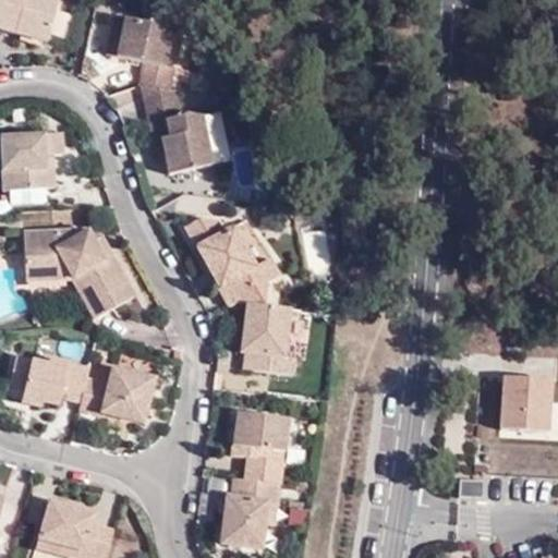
[(0,0),(0,29),(47,44),(58,0),(0,0)]
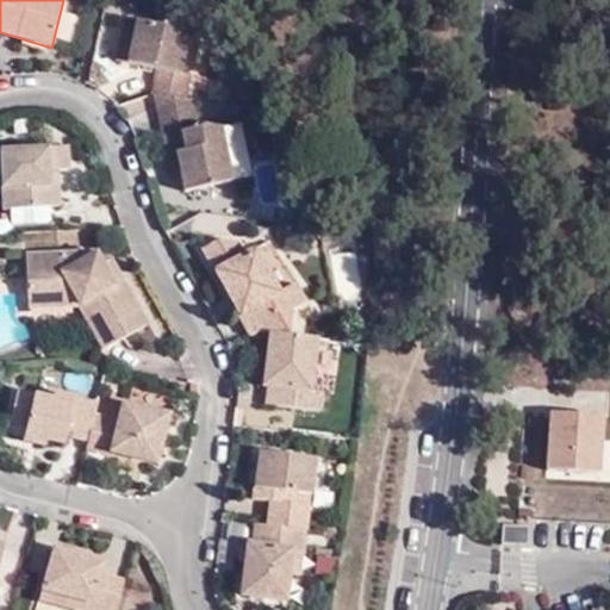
[(151,94),(186,98),(193,75),(184,73),(192,30),(124,19),(113,61),(155,70),(151,94)]
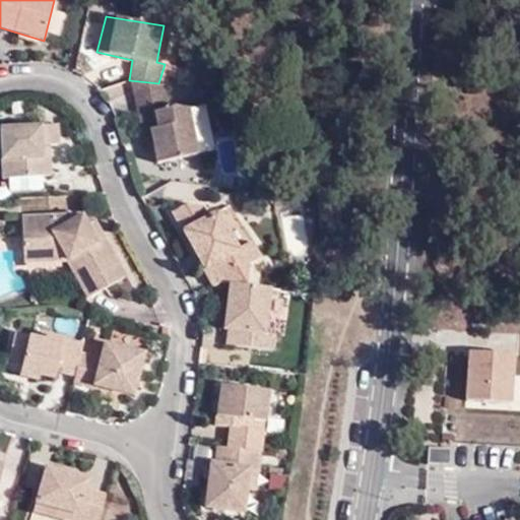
[(172,105),(166,84),(158,83),(129,80),(140,130),(150,128),(153,145),(157,163),(200,154),(186,103),(172,105)]
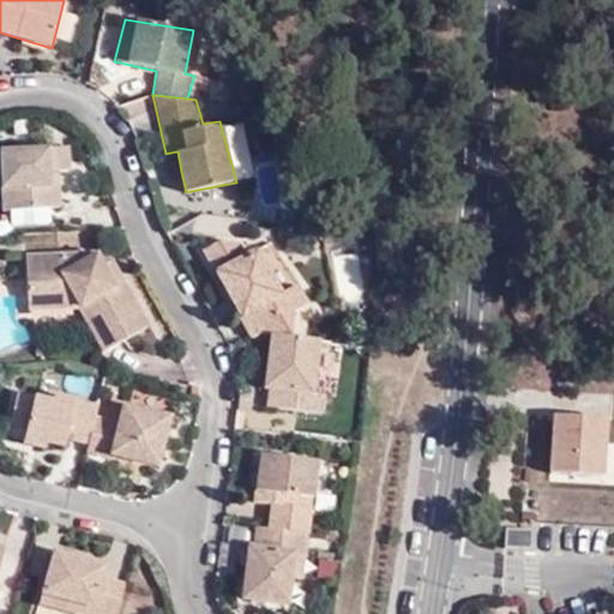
[(47,168),(58,168),(68,169),(68,144),(0,145),(0,211),(59,209),(59,190),(46,190),(47,168)]
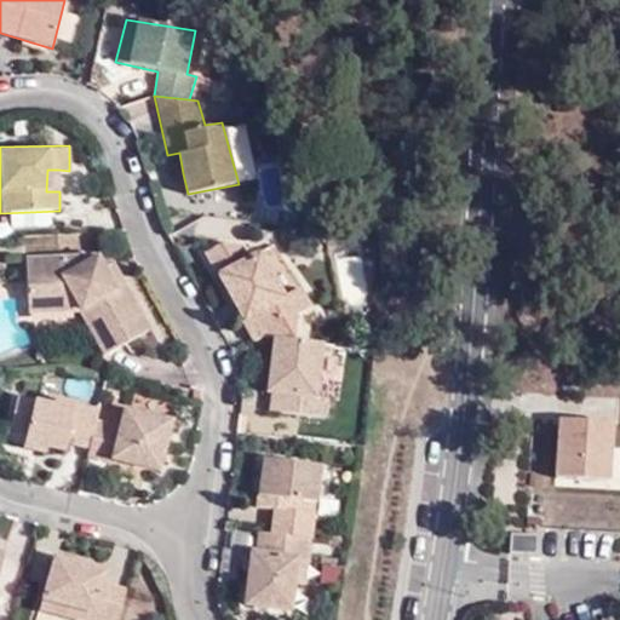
[(171,174),(183,173),(179,153),(167,155),(171,174)]
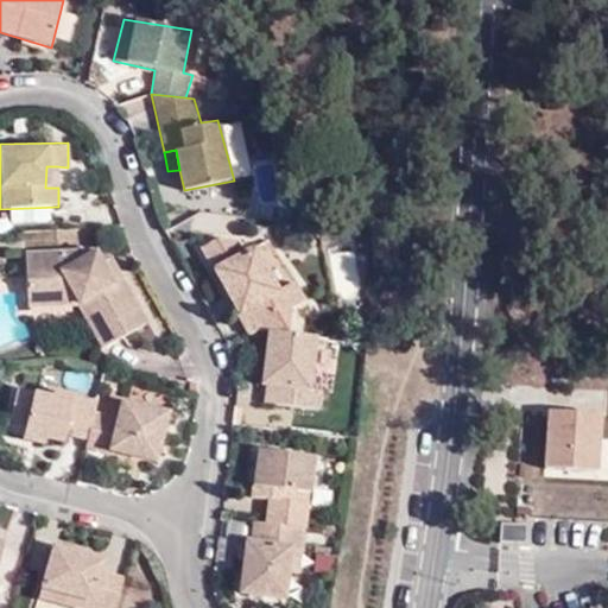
[(58,188),(57,166),(46,166),(45,188),(58,188)]
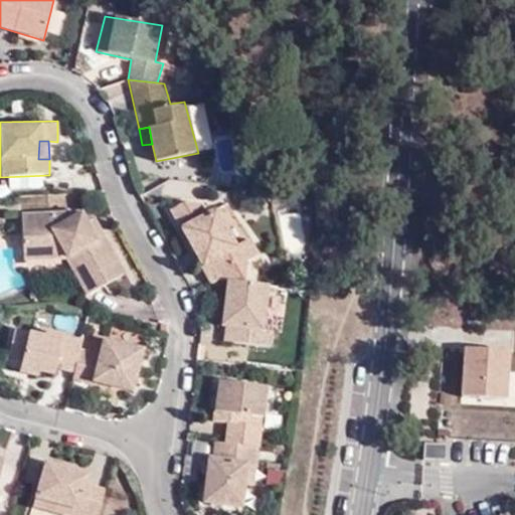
[(170,211),(210,284),(217,280),(225,281),(245,284),(245,266),(260,253),(249,238),(235,247),(215,209),(204,212),(198,203),(185,204),(170,211)]
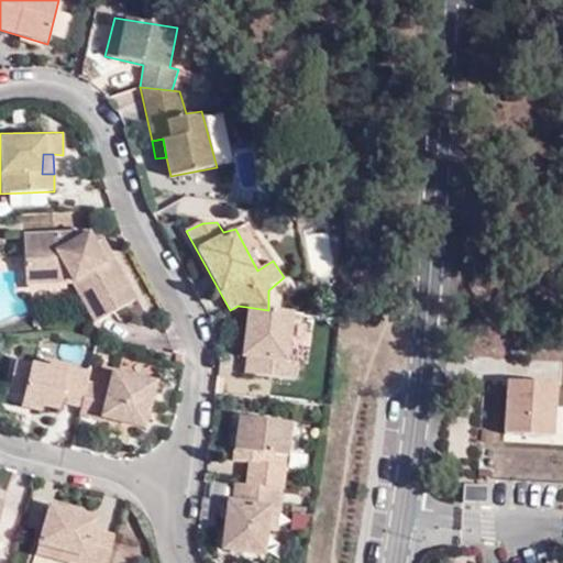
[(55,235),(57,284),(73,283),(95,322),(134,301),(111,260),(106,263),(94,245),(88,234),(55,235)]
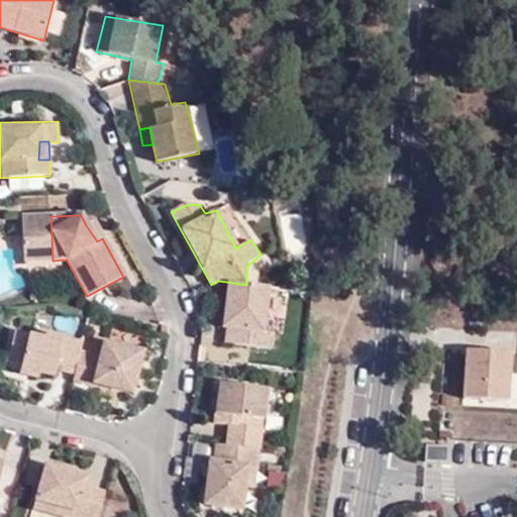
[(23,261),(53,261),(50,216),(21,217),(23,261)]
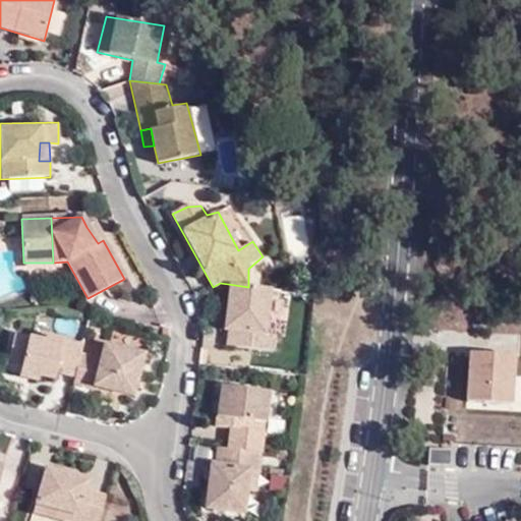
[(98,243),(103,240),(94,222),(87,227),(98,243)]
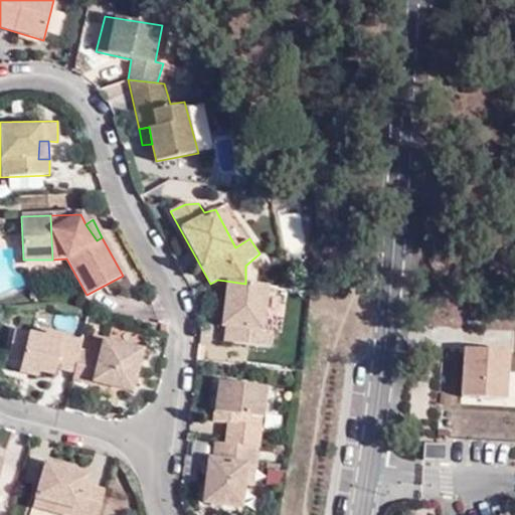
[(263,329),(268,287),(245,284),(225,281),(219,330),(226,332),(222,343),(268,352),(274,331),(263,329)]
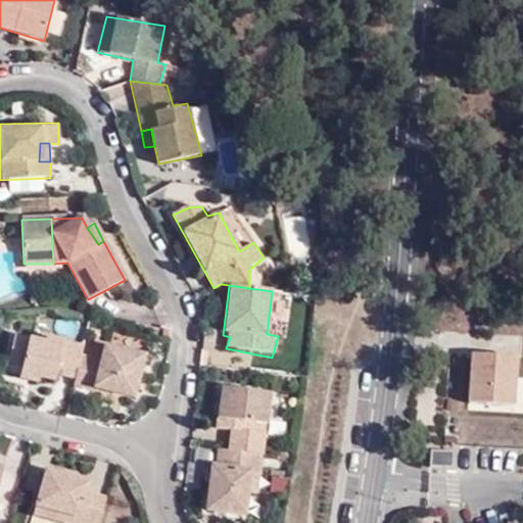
[(59,372),(76,377),(81,355),(85,341),(69,337),(65,350),(46,343),(48,338),(19,329),(12,352),(28,358),(25,368),(42,375),(54,380),(59,372)]
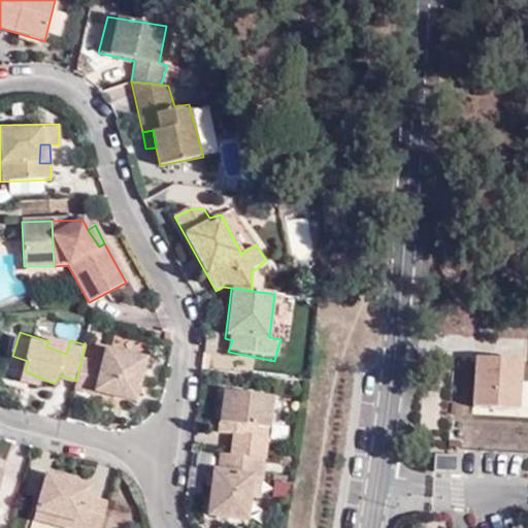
[(66,354),(70,340),(51,335),(48,341),(46,347),(66,354)]
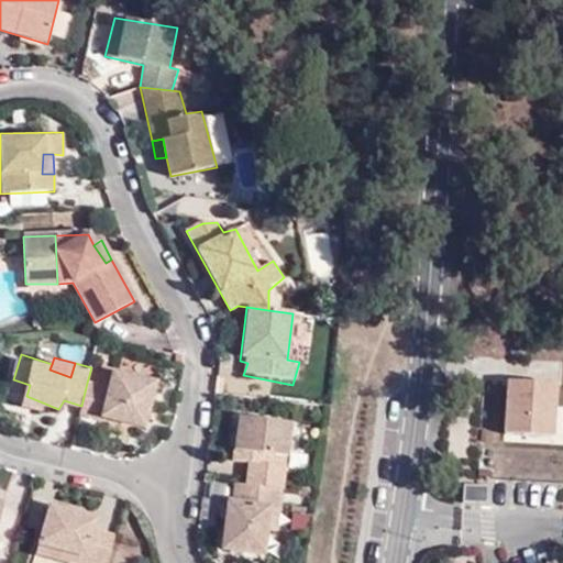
[(81,406),(79,415),(130,427),(133,412),(153,417),(162,381),(114,368),(109,387),(87,383),(81,406)]
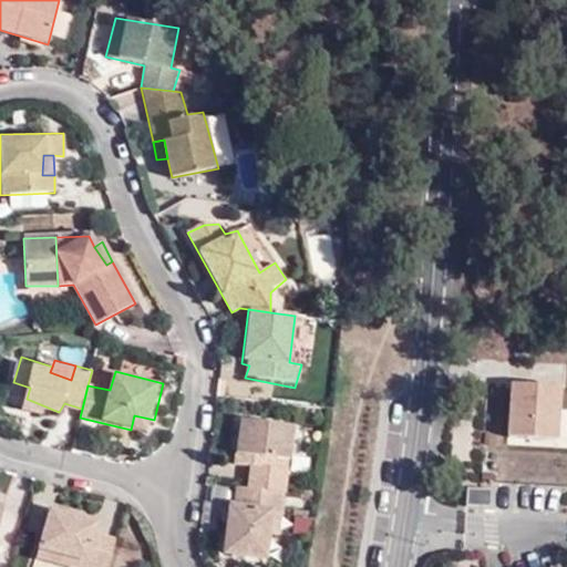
[(11,392),(27,399),(30,388),(13,382),(11,392)]
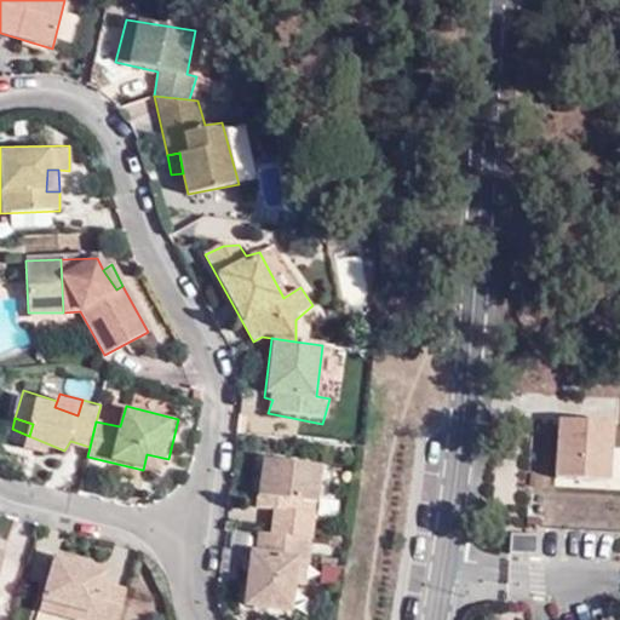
[(49,453),(50,445),(29,436),(24,447),(49,453)]
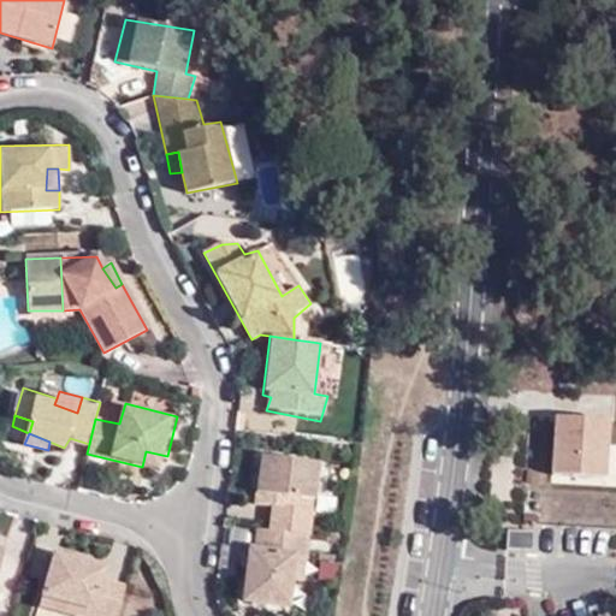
[(146,451),(142,467),(163,473),(167,456),(146,451)]
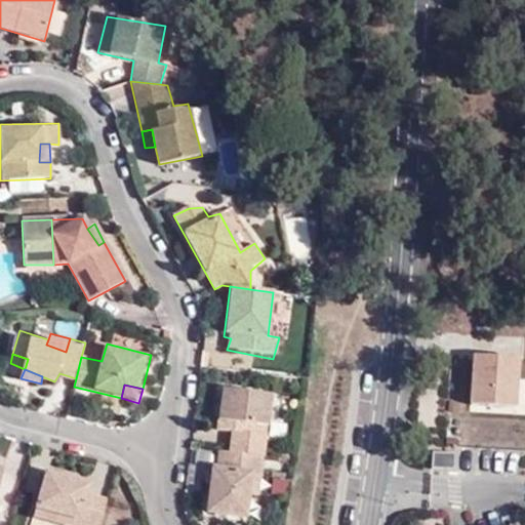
[(223,385),(219,403),(228,405),(230,386),(223,385)]
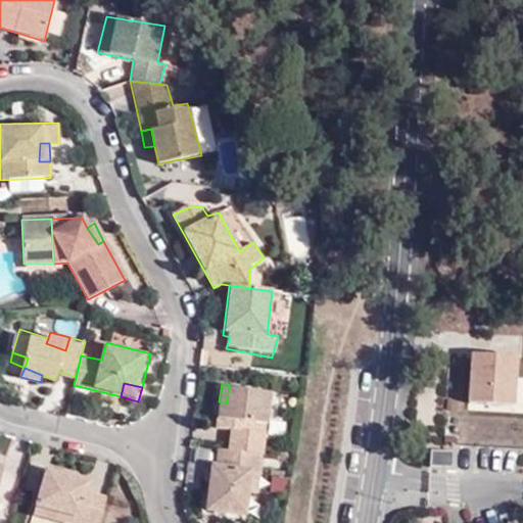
[(259,454),(263,455),(265,429),(250,427),(254,409),(268,411),(270,390),(229,384),(227,403),(219,401),(216,428),(230,429),(228,449),(259,454)]
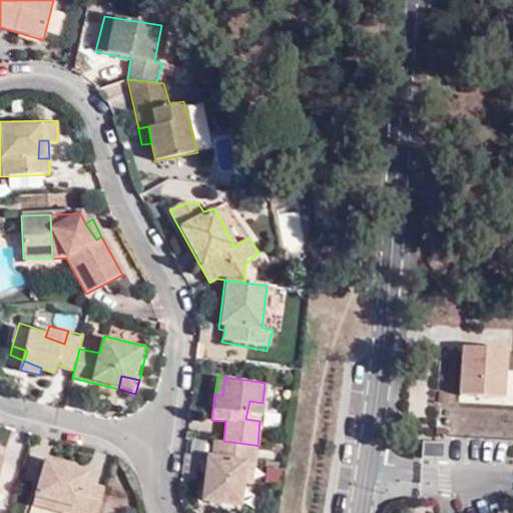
[(245,419),(260,421),(263,403),(249,401),(245,419)]
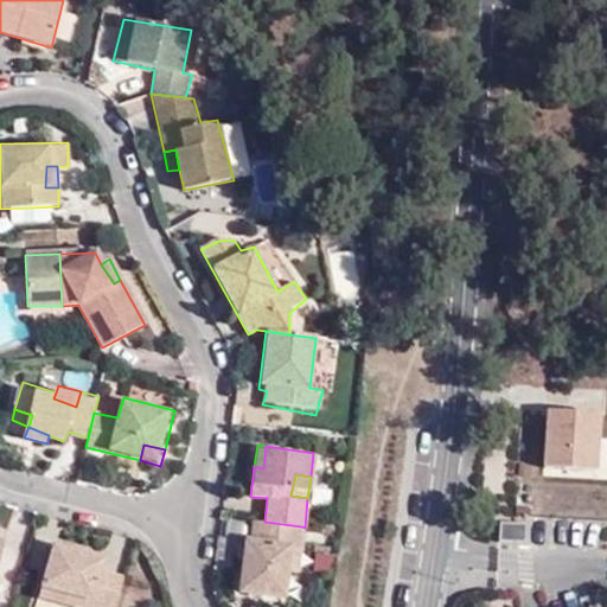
[(264,522),(253,521),(250,541),(244,540),(236,590),(283,598),(286,574),(288,548),(299,548),(301,526),(264,522)]
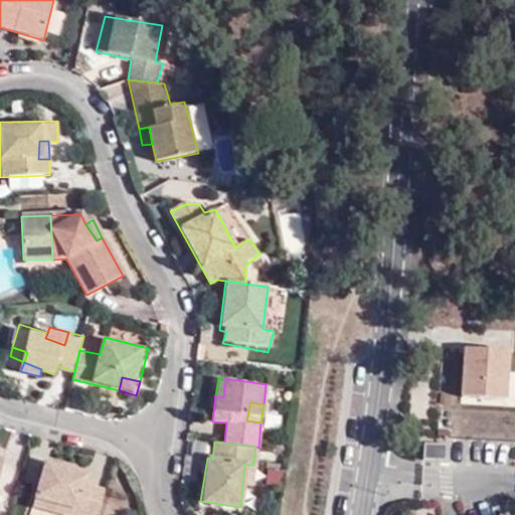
[(244,465),(242,487),(251,486),(253,465),(244,465)]
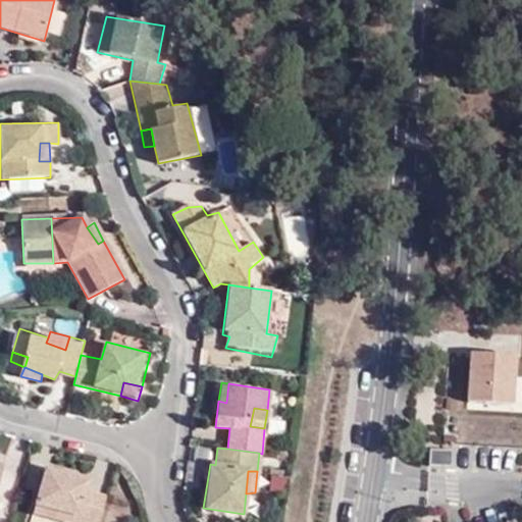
[(98,521),(105,499),(88,494),(91,484),(45,472),(35,513),(64,521),(98,521)]
